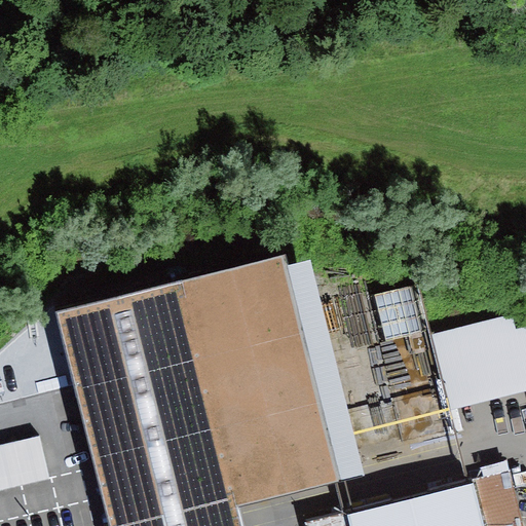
[(182,280),(237,506),(339,480),(287,264),(284,253),(182,280)]
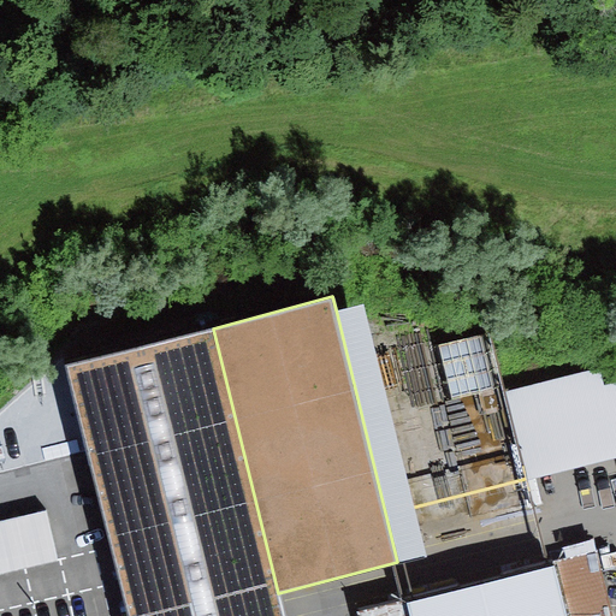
[(365,302),(336,309),(397,562),(427,556),(365,302)]
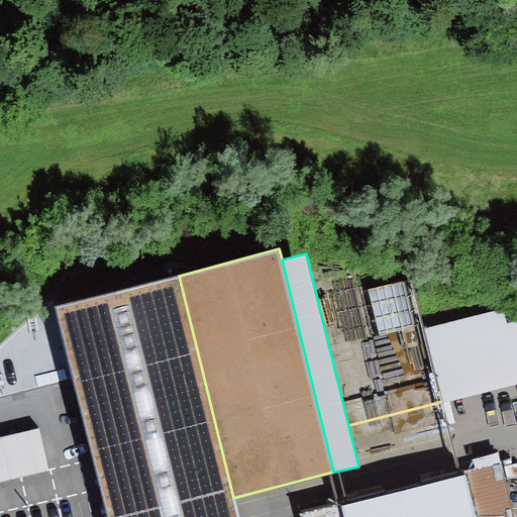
[(369,282),(380,327),(417,319),(407,274),(369,282)]
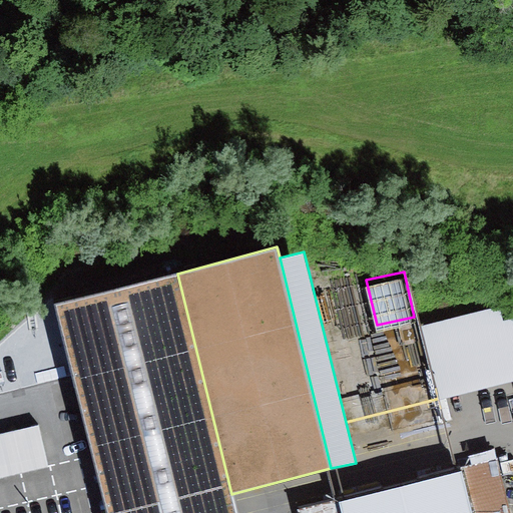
[(177,274),(55,304),(107,512),(153,512),(231,494),(177,274)]
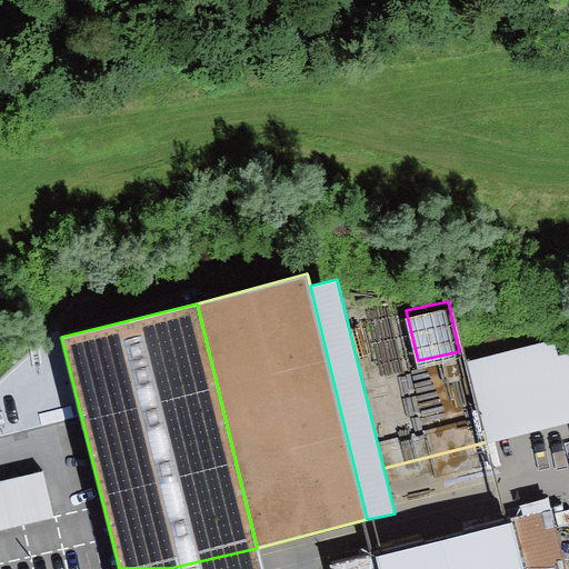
[(552,346),(471,365),(490,445),(568,426),(568,358),(557,361),(552,346)]
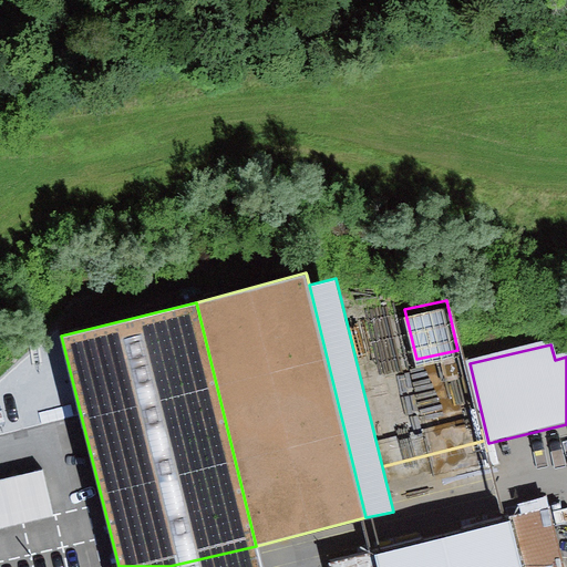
[(432,410),(440,462),(486,455),(477,403),(432,410)]
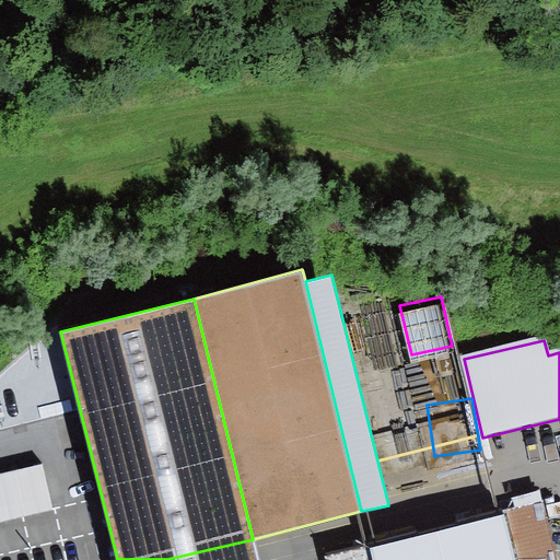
[(43,467),(0,476),(0,524),(53,512),(43,467)]
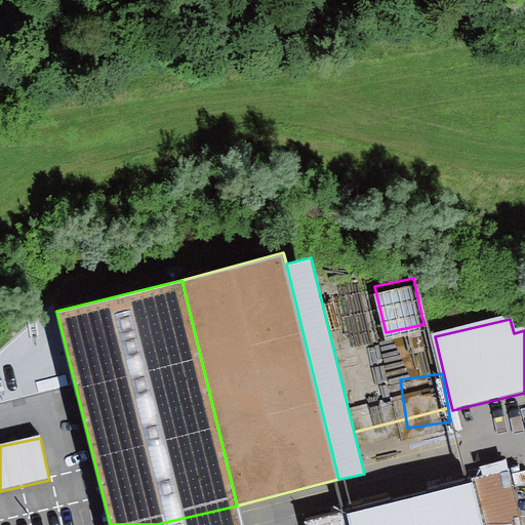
[(484,524),(524,524),(512,473),(474,482),(484,524)]
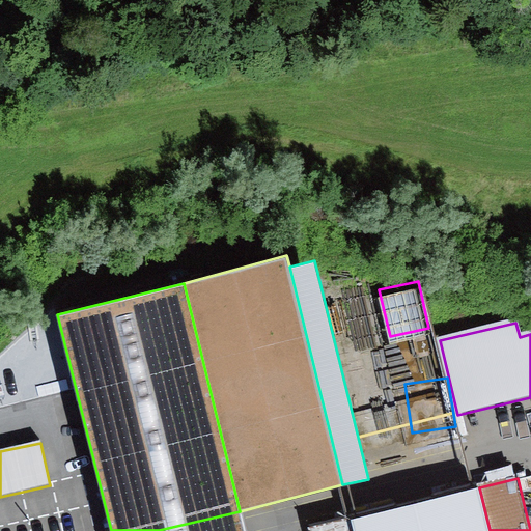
[(490,530),(479,487),(307,530),(306,530),(246,530),(246,529),(240,511),(159,530),(490,530)]
